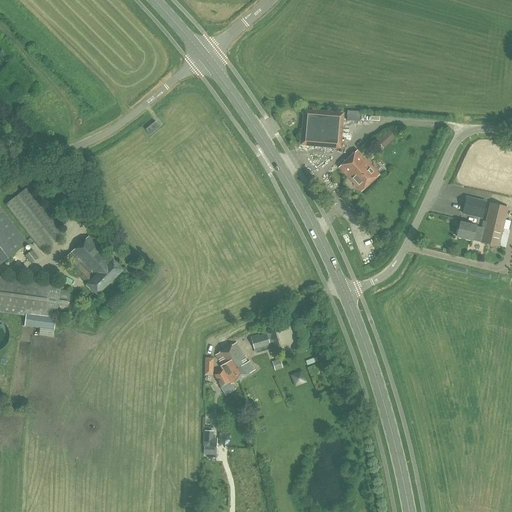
[(341,149),(341,144),(344,112),(303,109),(300,145),(341,149)]
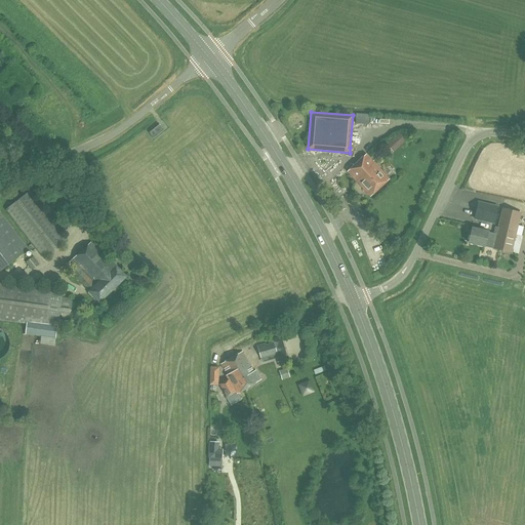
[(368,124),(369,114),(356,113),(355,124),(368,124)]
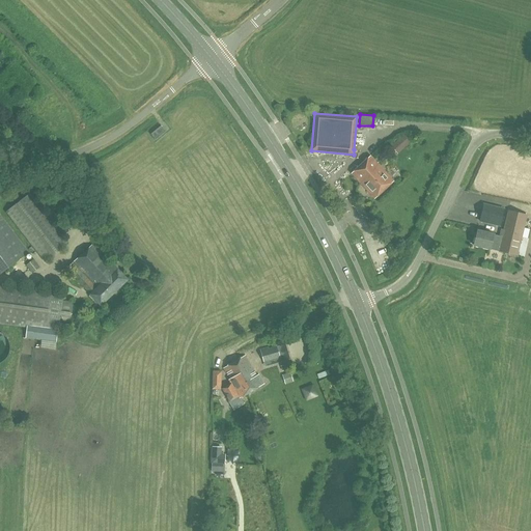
[(156,140),(166,132),(161,126),(150,134),(156,140)]
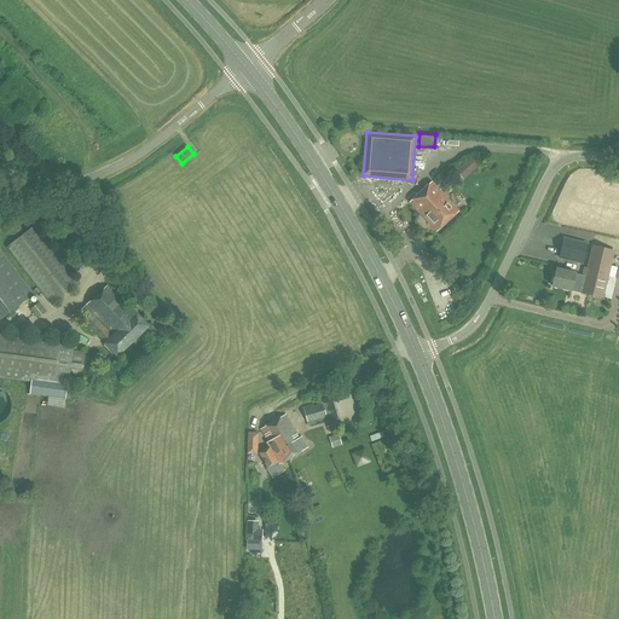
[(469,174),(479,165),(472,157),(461,166),(469,174)]
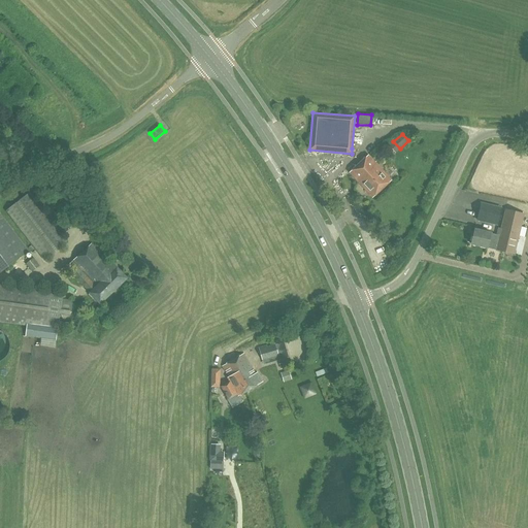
[(372,197),(391,179),(368,156),(350,172),(372,197)]
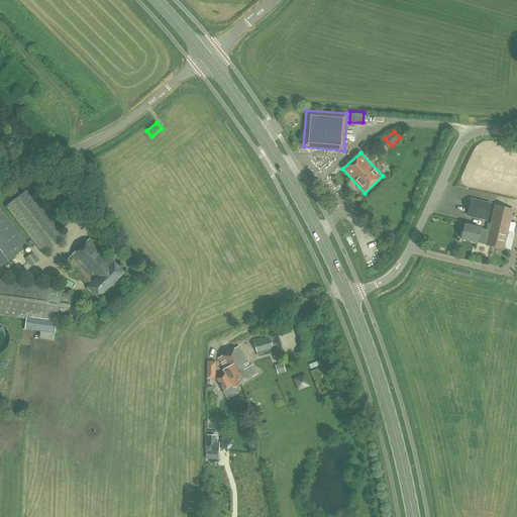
[(5,206),(43,255),(68,237),(29,188),(5,206)]
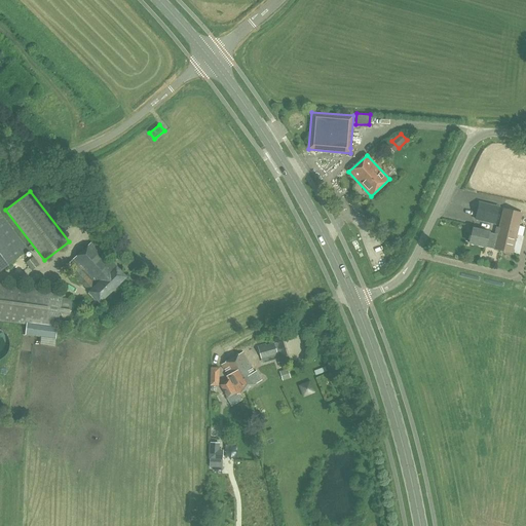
[(495,225),(498,211),(480,207),(477,220),(495,225)]
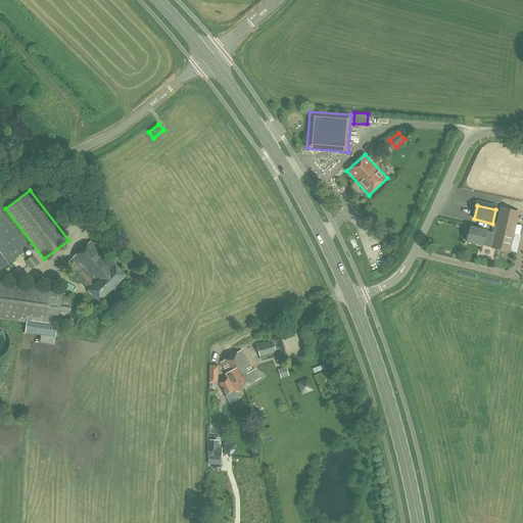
[(510,252),(520,211),(501,206),(495,226),(492,225),(491,232),(486,231),(470,227),(467,241),(483,245),(491,248),(510,252)]
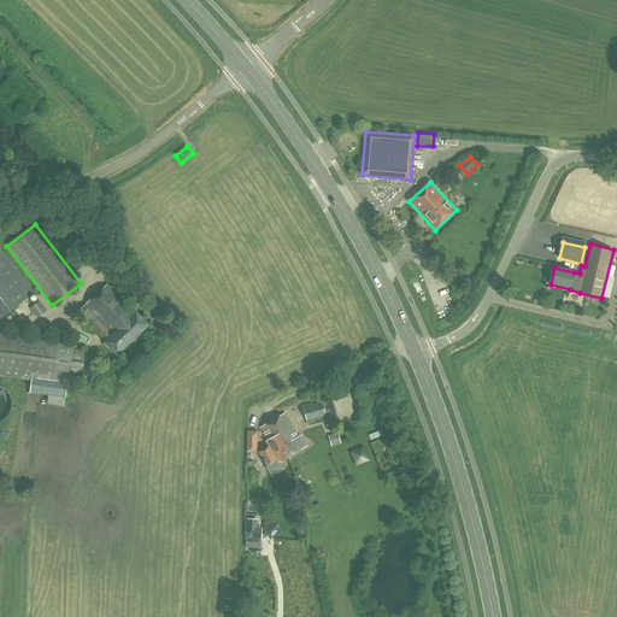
[(0,319),(35,293),(0,250),(0,319)]
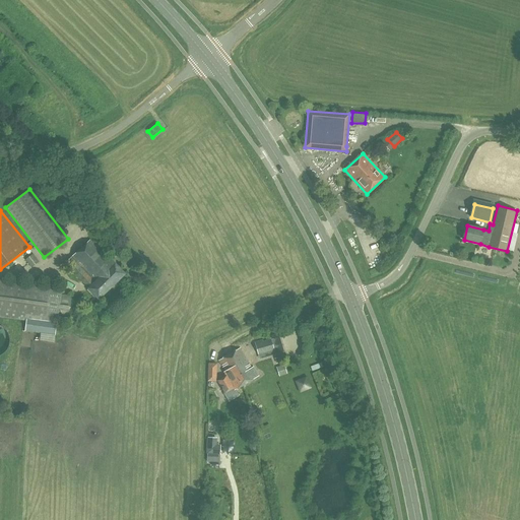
[(109,260),(89,240),(65,263),(88,287),(87,288),(99,300),(125,274),(110,258),(109,260)]
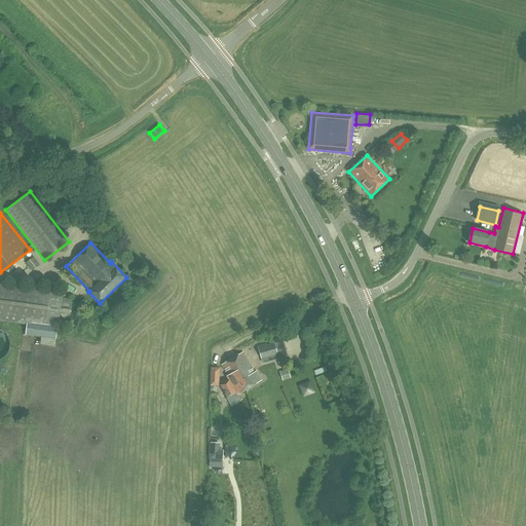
[(33,256),(26,262),(32,271),(40,265),(33,256)]
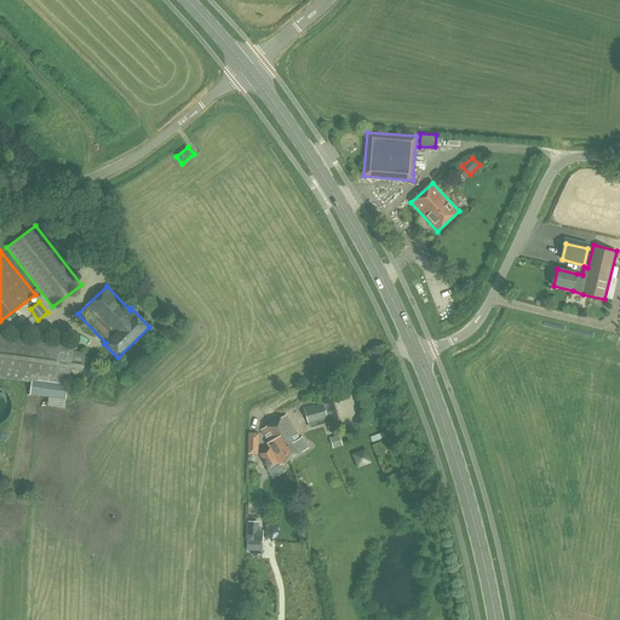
[(0,378),(30,383),(29,396),(65,401),(69,375),(82,377),(86,352),(73,350),(74,343),(0,332),(0,378)]
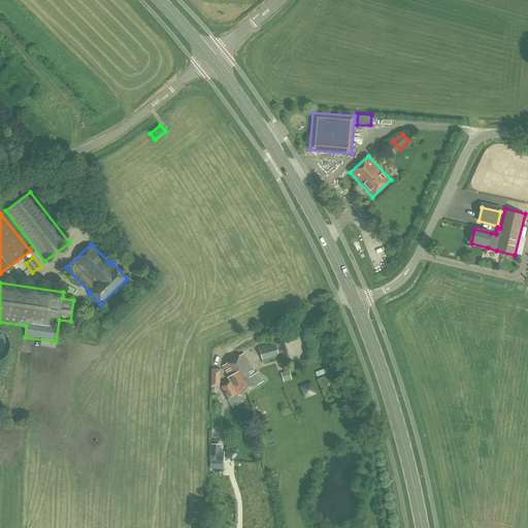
[(262,360),(278,356),(275,344),(259,349),(262,360)]
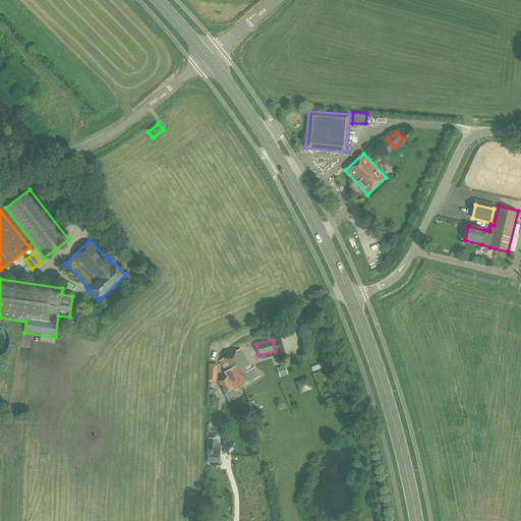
[(251,369),(240,350),(221,361),(226,371),(225,372),(227,375),(218,381),(225,395),(234,389),(235,390),(258,377),(253,367),(251,369)]
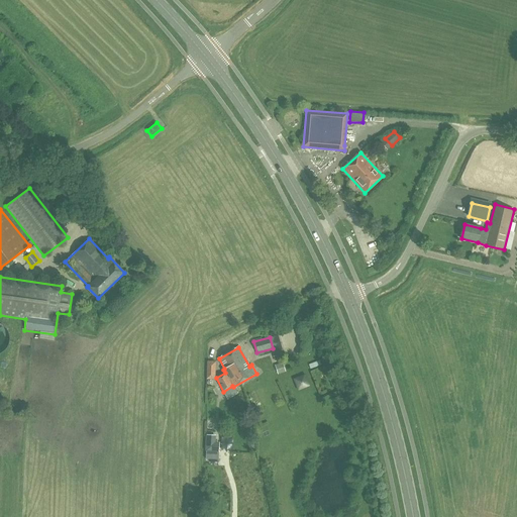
[(219,451),(219,442),(215,442),(216,435),(206,434),(206,455),(216,455),(217,451),(219,451)]
